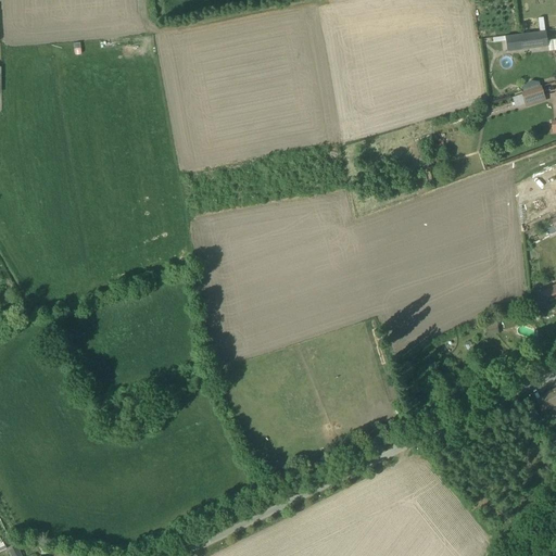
[(555,39),(546,41),(545,33),(504,38),(506,52),(547,47),(547,52),(555,51),(555,39)]
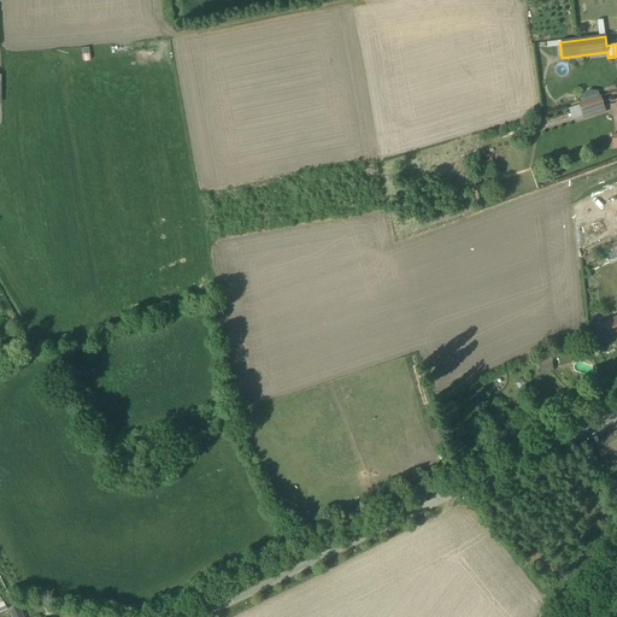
[(598,97),(597,92),(588,90),(579,98),(580,103),(598,97)]
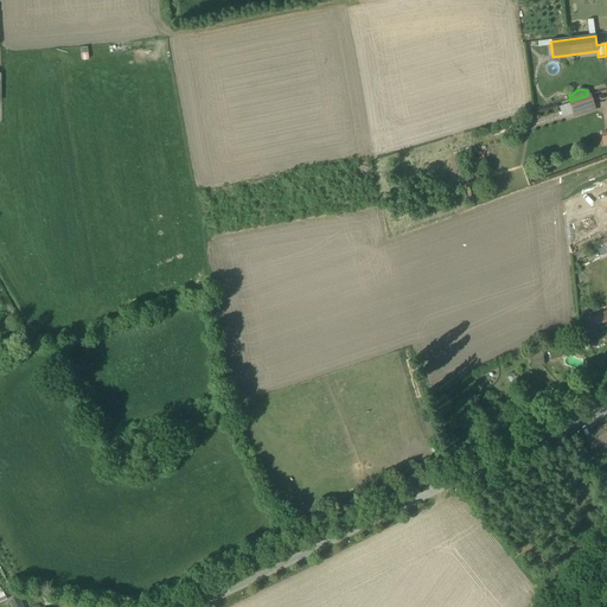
[(568,104),(558,108),(562,117),(572,114),(574,119),(595,112),(589,95),(568,102),(568,104)]
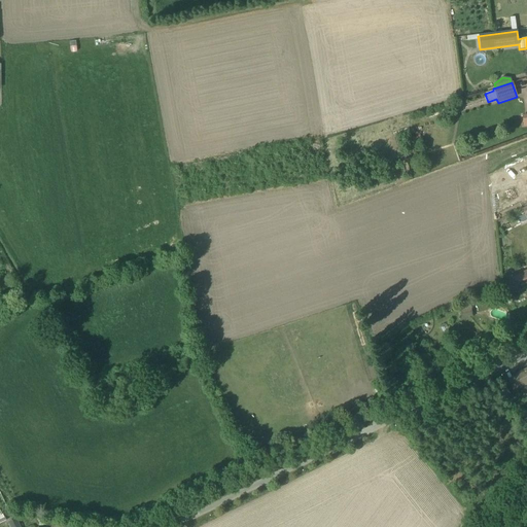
[(526,206),(521,210),(523,215),(515,219),(517,222),(520,220),(521,223),(526,221),(526,206)]
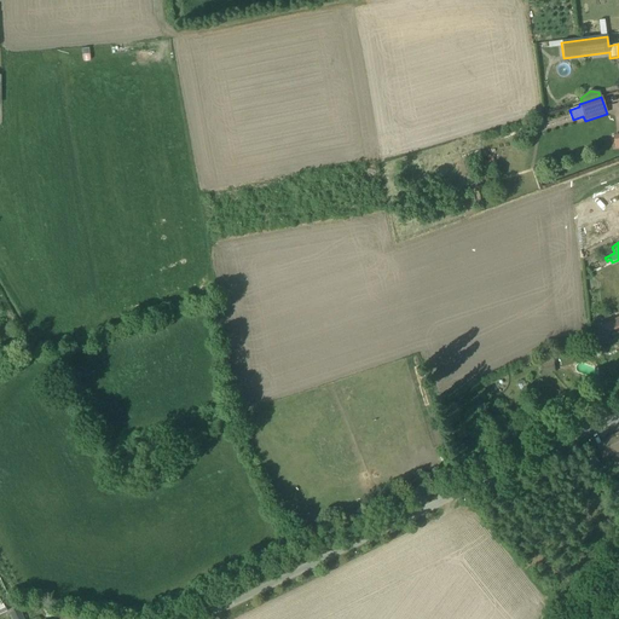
[(601,329),(595,333),(600,343),(607,341),(608,342),(618,336),(618,317),(601,327),(601,329)]
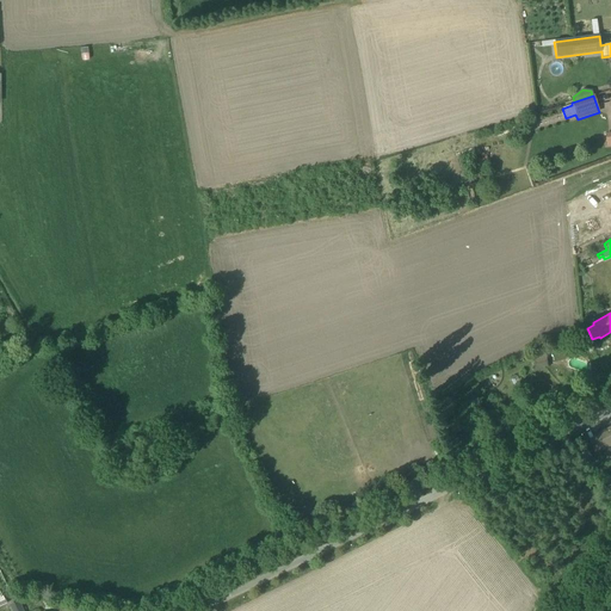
[(532,357),(535,370),(548,369),(545,355),(532,357)]
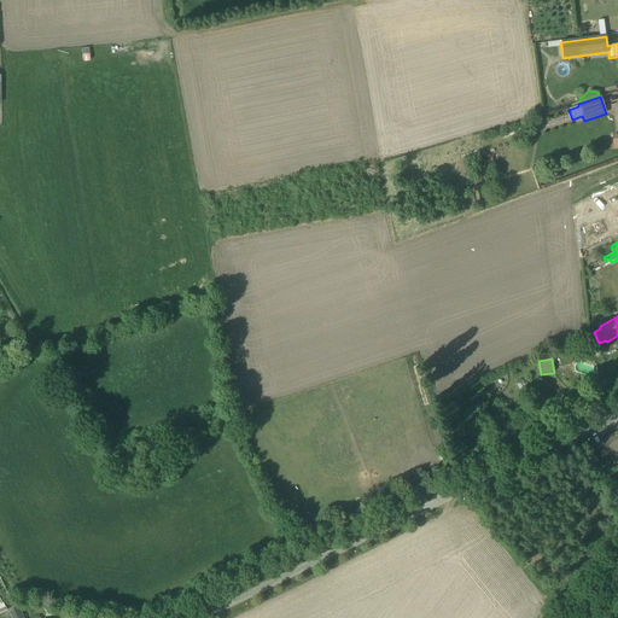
[(608,455),(617,450),(617,431),(601,441),(601,443),(595,445),(601,459),(608,455)]
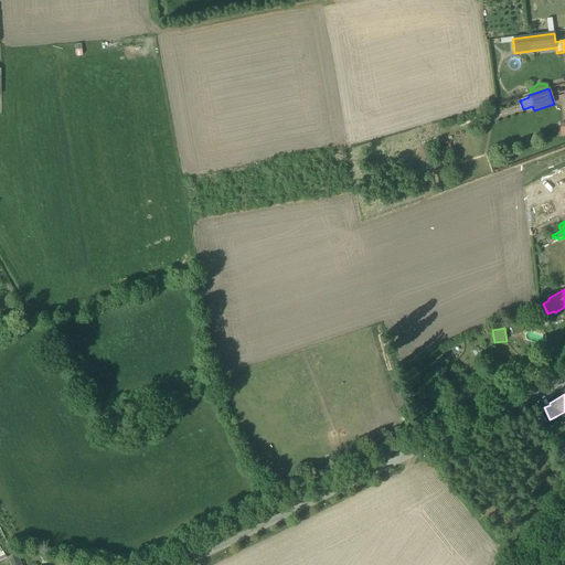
[(545,414),(541,406),(534,409),(539,417),(545,414)]
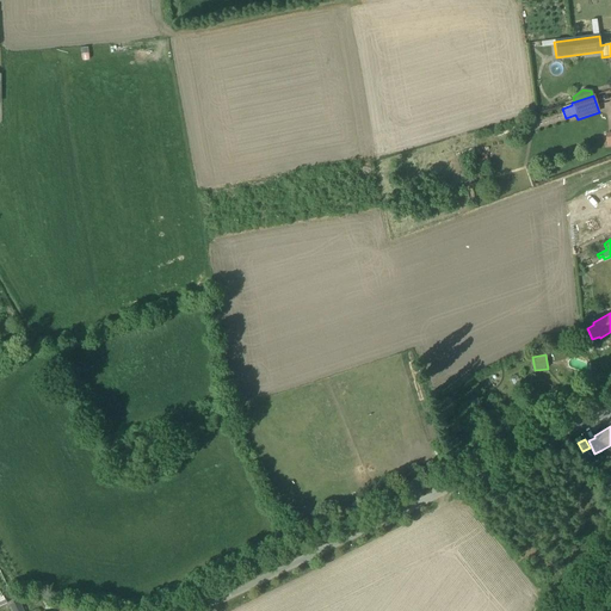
[(593,460),(586,466),(604,489),(610,483),(610,480),(604,473),(603,473),(593,460)]
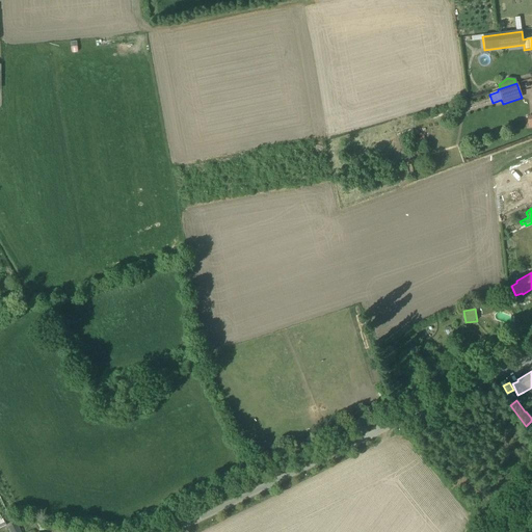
[(8,526),(10,531),(21,531),(17,522),(8,526)]
